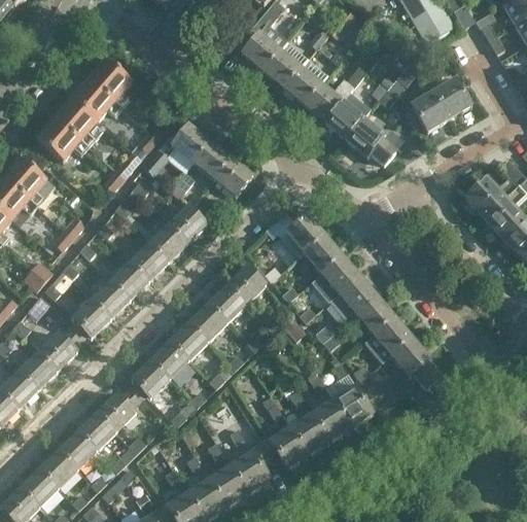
[(0,0),(0,22),(13,6),(6,0),(0,0)]
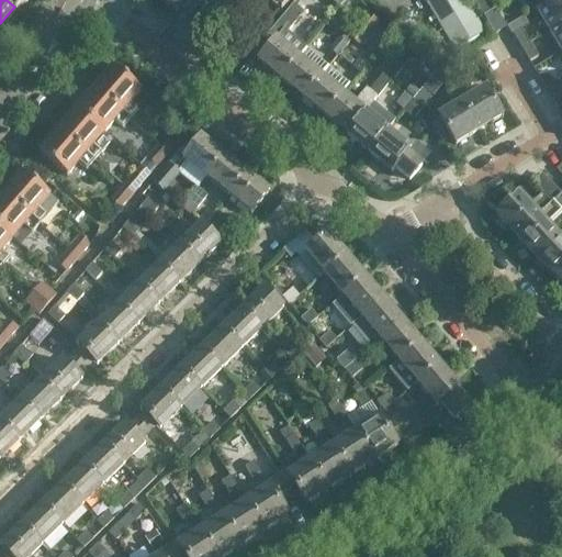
[(153,0),(153,4),(155,9),(158,12),(163,13),(168,12),(171,10),(187,23),(208,0),(215,7),(221,0),(153,0)]
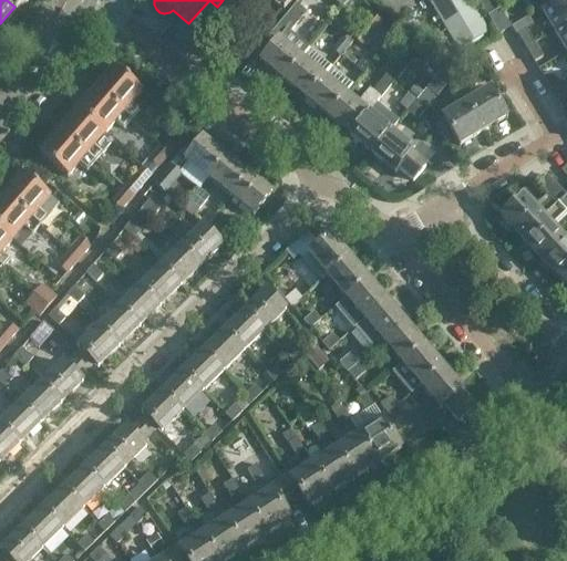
[(258,59),(281,78),(308,45),(284,26),(301,6),(295,0),(292,0),(267,32),(274,39),(258,59)]
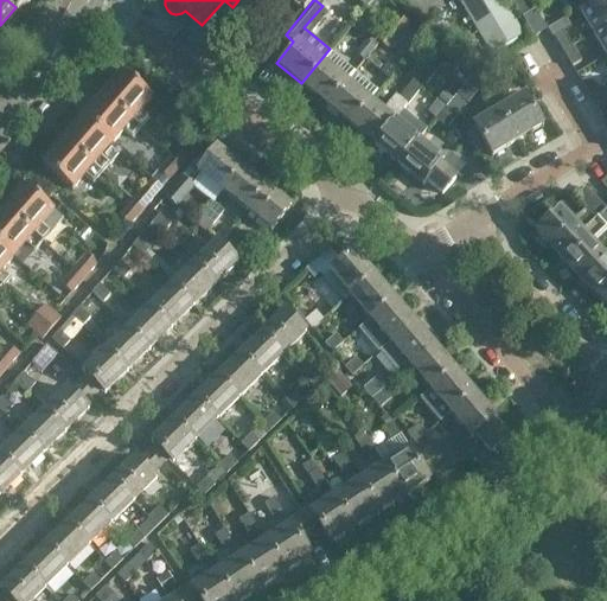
[(460,0),(490,51),(523,31),(504,0),(460,0)]
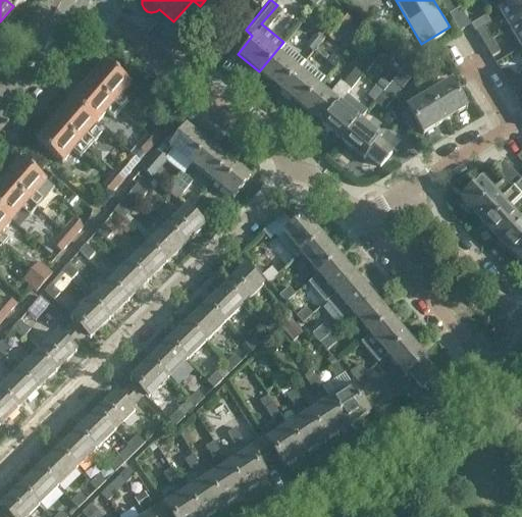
[(445,10),(463,0),(448,0),(439,0),(445,10)]
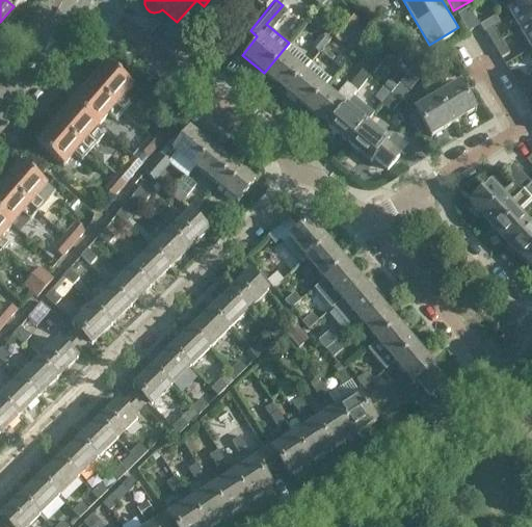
[(517,0),(508,5),(520,25),(531,18),(531,0),(517,0)]
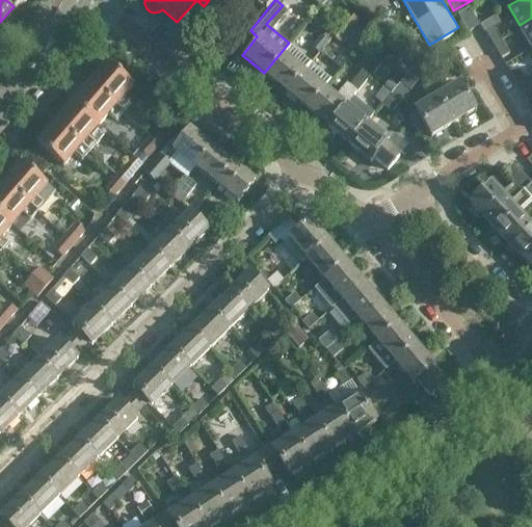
[(458,11),(468,28),(479,22),(469,5),(458,11)]
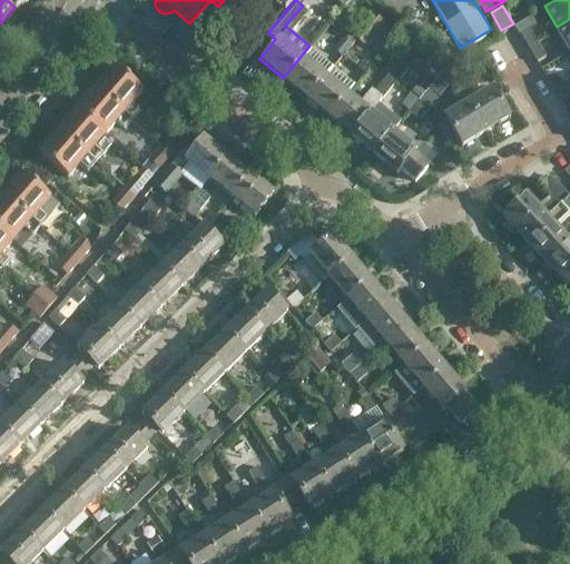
[(569,19),(557,27),(569,48),(569,47),(569,19)]
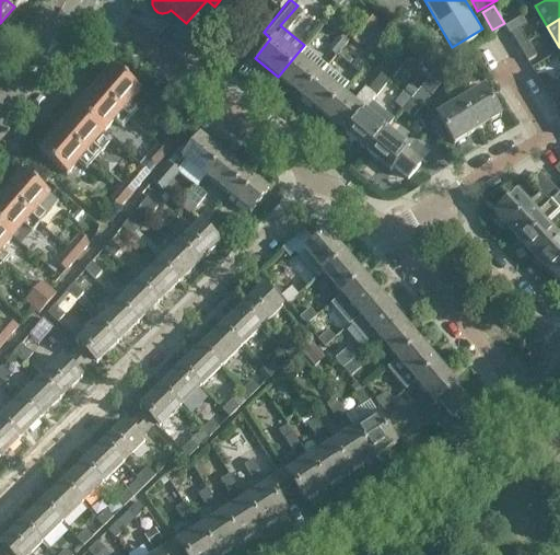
[(527,39),(518,26),(511,31),(520,44),(527,39)]
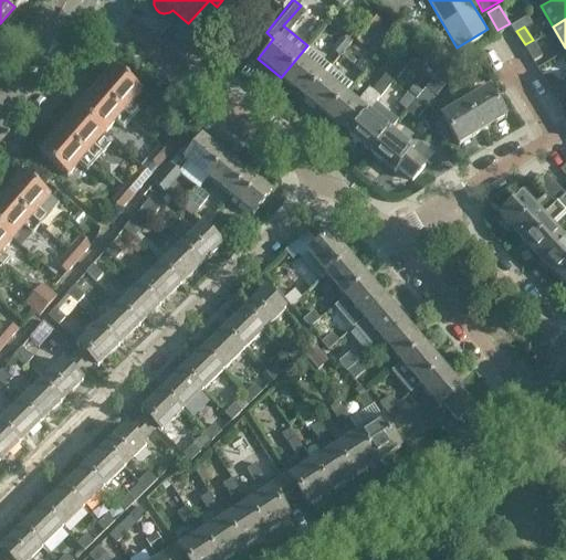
[(341,33),(331,46),(338,53),(348,40),(341,33)]
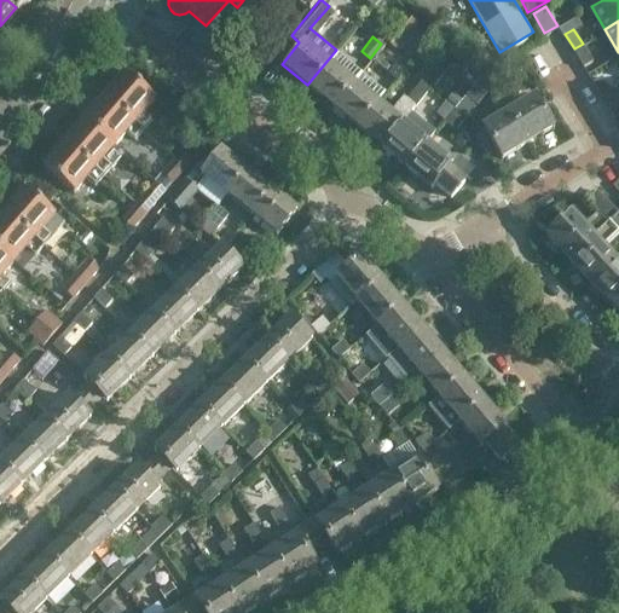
[(591,58),(583,44),(574,48),(583,63),(591,58)]
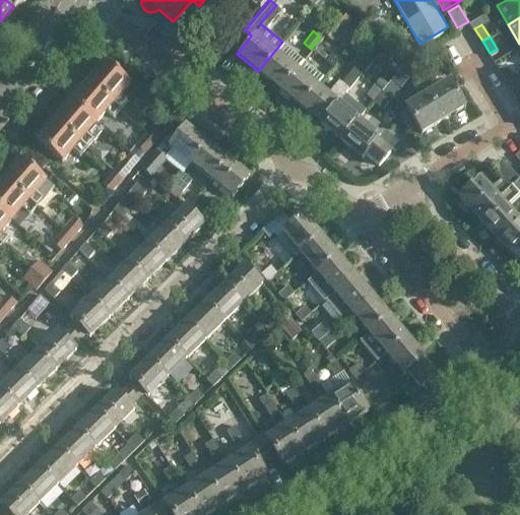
[(282,42),(258,71),(278,88),(304,58),(282,42)]
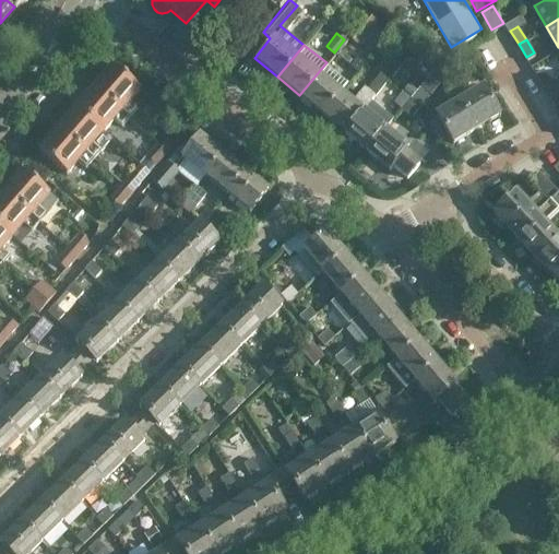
[(478,56),(474,48),(462,55),(466,62),(478,56)]
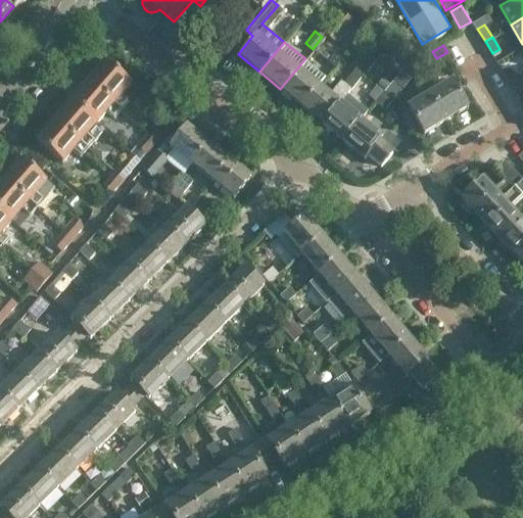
[(334,49),(326,59),(334,65),(342,54),(334,49)]
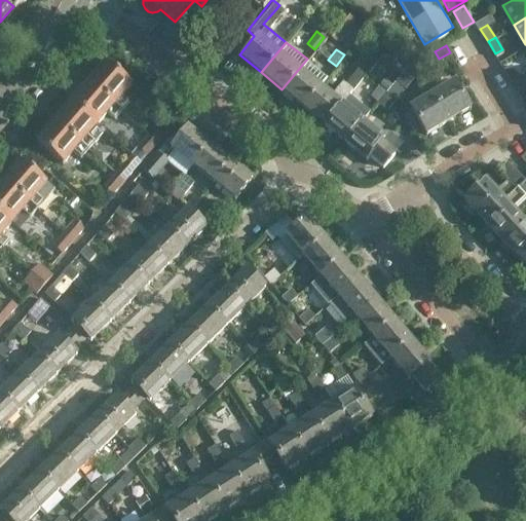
[(307,59),(282,89),(302,106),(320,85),(328,76),(307,59)]
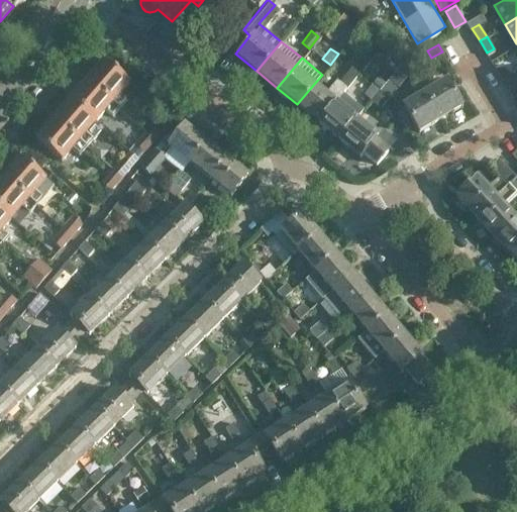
[(103,59),(86,78),(118,106),(125,98),(118,91),(127,80),(103,59)]
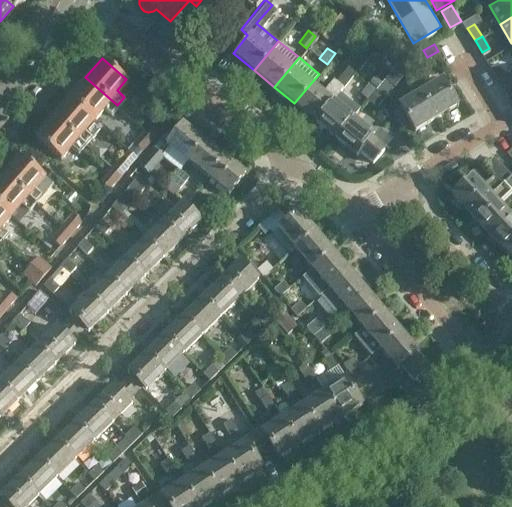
[(497,61),(490,66),(497,78),(504,74),(497,61)]
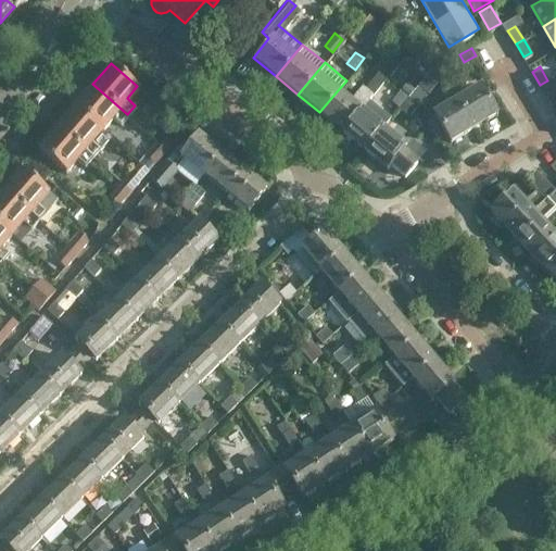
[(338,90),(319,112),(342,130),(370,96),(387,76),(378,70),(365,86),(362,84),(350,99),(338,90)]
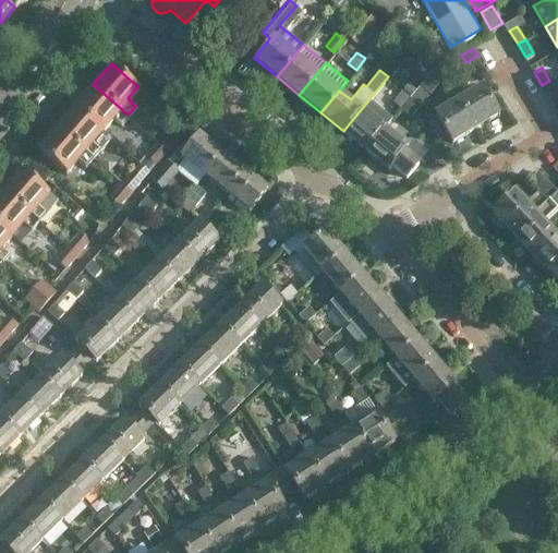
[(392,99),(400,106),(409,95),(414,88),(408,83),(402,89),(401,88),(392,99)]
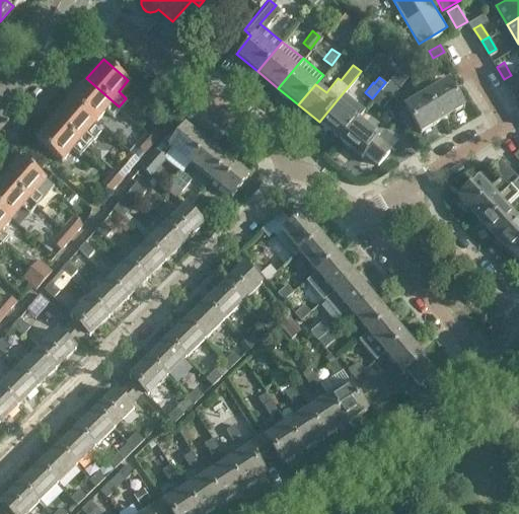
[(86,78),(69,97),(94,120),(105,106),(113,114),(119,106),(86,78)]
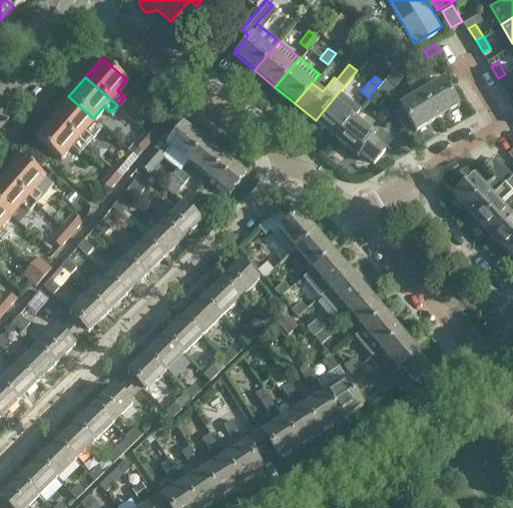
[(443,77),(421,90),(437,116),(458,103),(443,77)]
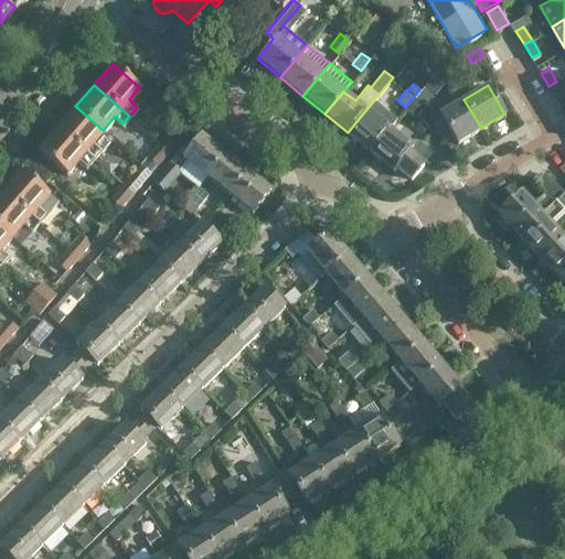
[(419,89),(414,96),(423,104),(424,106),(424,105),(432,118),(440,114),(430,98),(434,95),(424,86),(420,89),(419,89)]
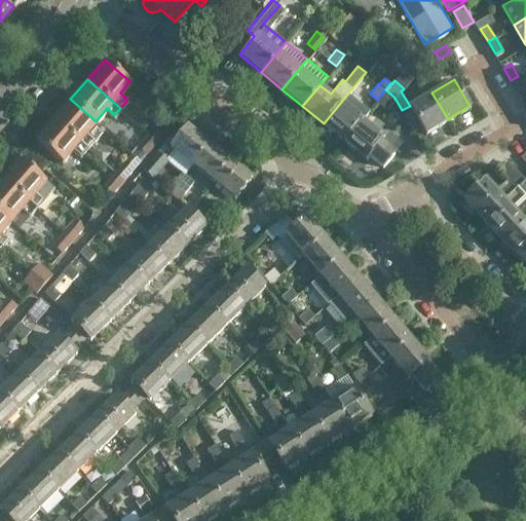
[(385,89),(377,100),(387,108),(395,99),(393,97),(385,89)]
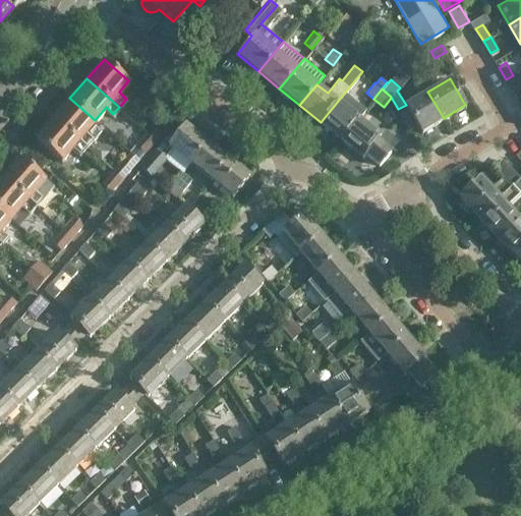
[(347,90),(321,122),(341,138),(358,117),(351,112),(360,101),(347,90)]
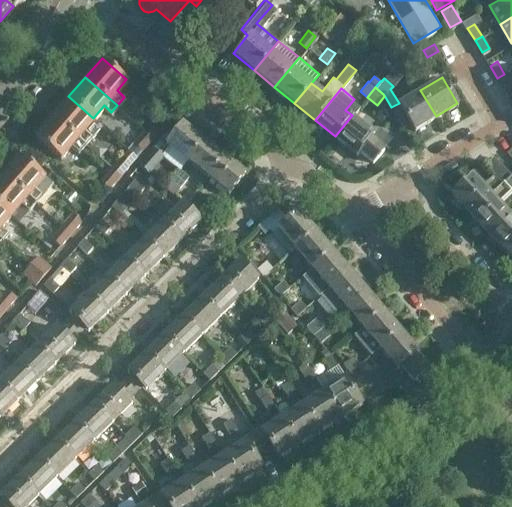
[(420,90),(399,103),(414,129),(436,116),(420,90)]
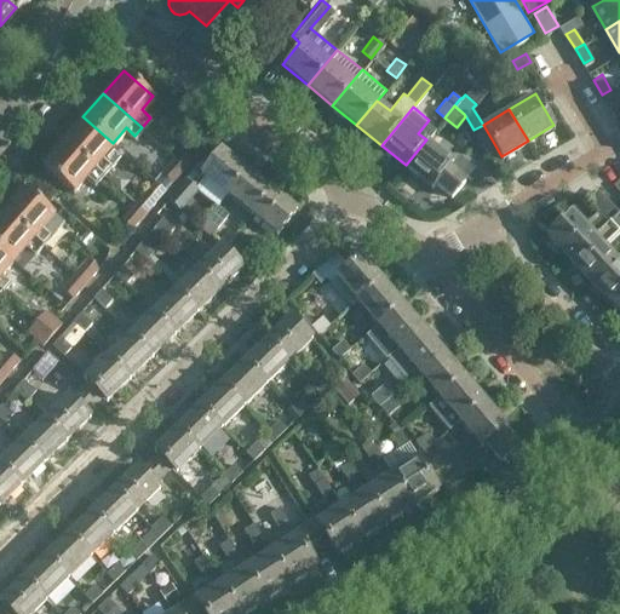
[(82,116),(63,139),(102,173),(110,164),(102,156),(113,143),(82,116)]
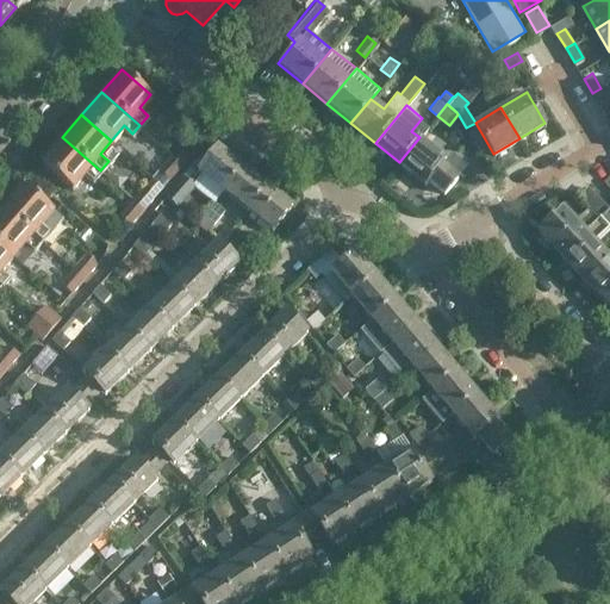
[(185,136),(170,153),(182,163),(197,147),(185,136)]
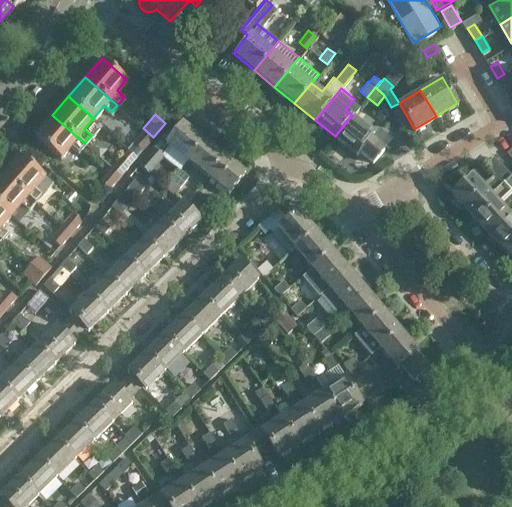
[(84,143),(52,115),(35,135),(60,156),(71,144),(78,150),(84,143)]
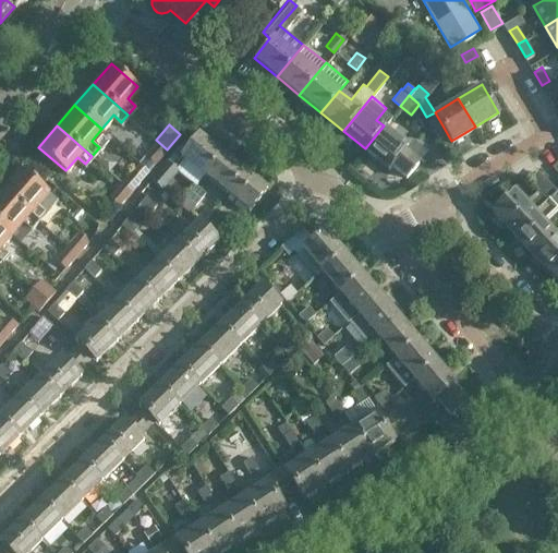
[(384,125),(365,148),(387,167),(390,163),(404,175),(416,160),(402,148),(405,144),(384,125)]
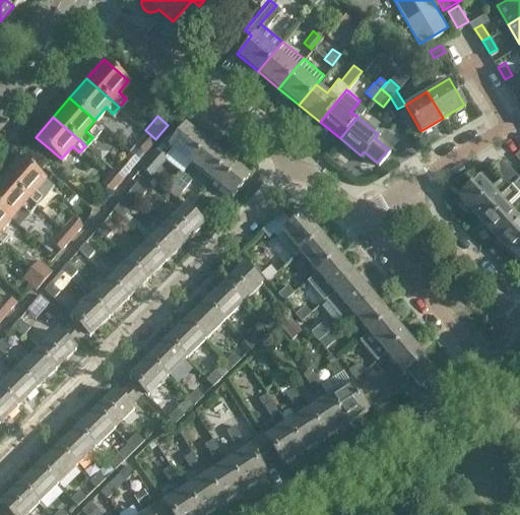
[(179,121),(141,166),(152,174),(167,157),(167,156),(172,150),(172,148),(189,162),(206,140),(185,124),(184,125),(179,121)]
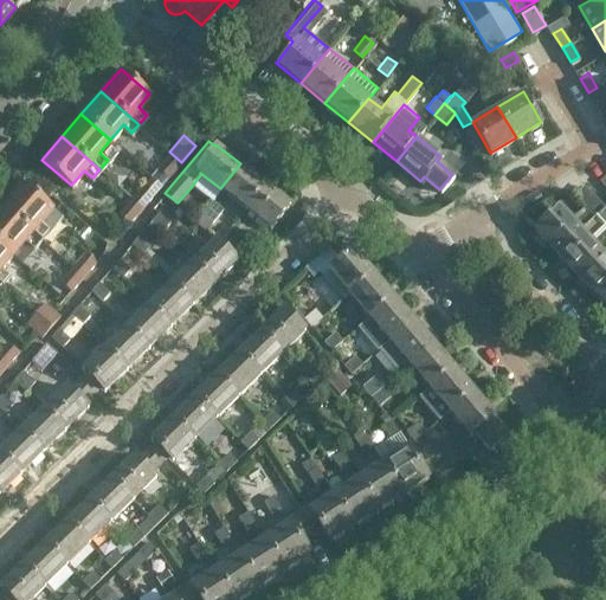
[(169,152),(156,167),(168,176),(181,162),(169,152)]
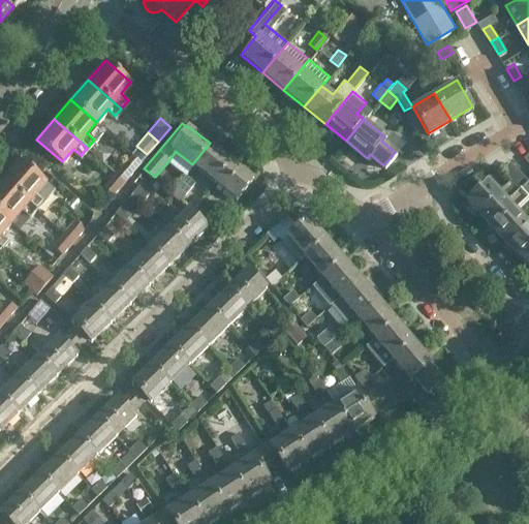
[(210,143),(192,164),(213,181),(230,159),(210,143)]
